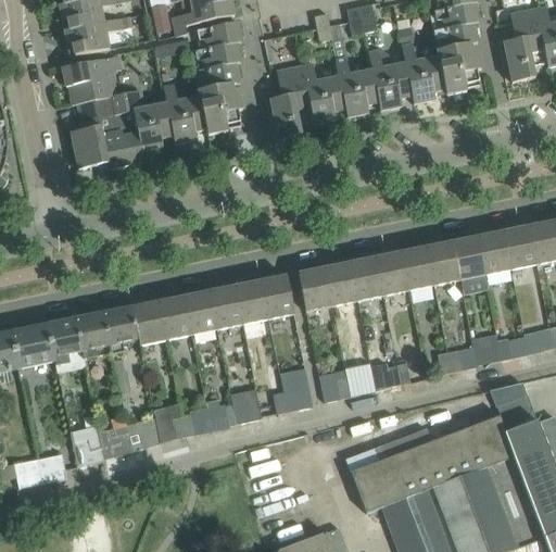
[(67,19),(68,26),(104,20),(103,20),(101,5),(118,1),(118,0),(70,0),(64,1),(59,2),(62,20),(67,19)]
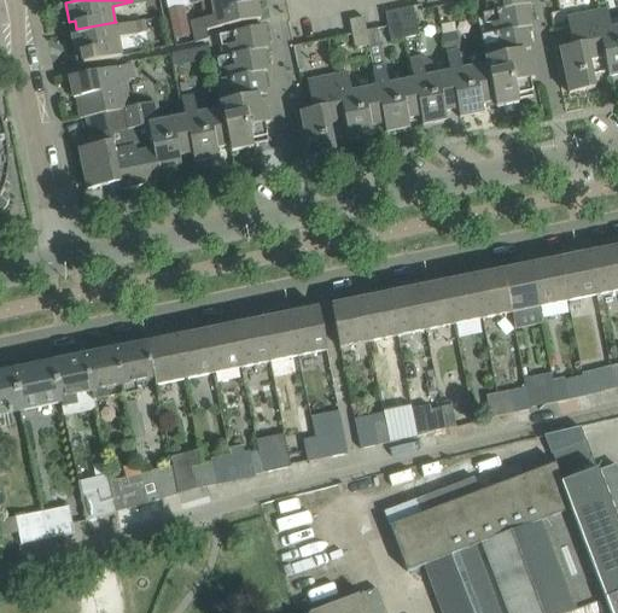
[(202,0),(205,15),(191,17),(194,39),(208,35),(205,27),(261,15),(257,0),(202,0)]
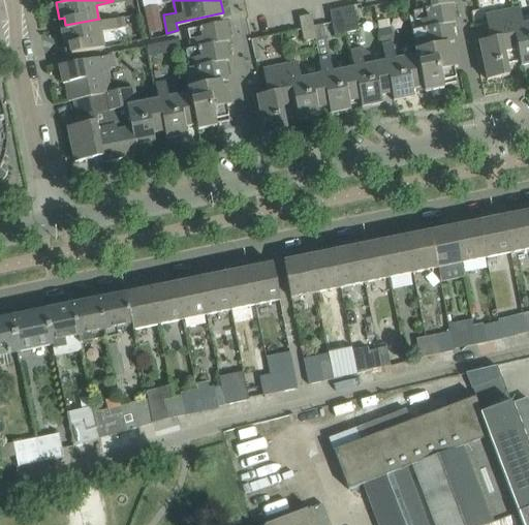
[(450,21),(456,20),(452,1),(457,0),(452,0),(416,7),(415,7),(410,8),(413,27),(414,28),(450,21)]
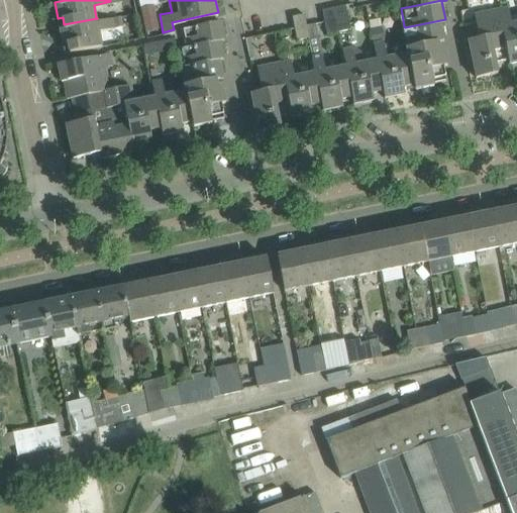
[(345,2),(332,5),(337,29),(350,26),(345,2)]
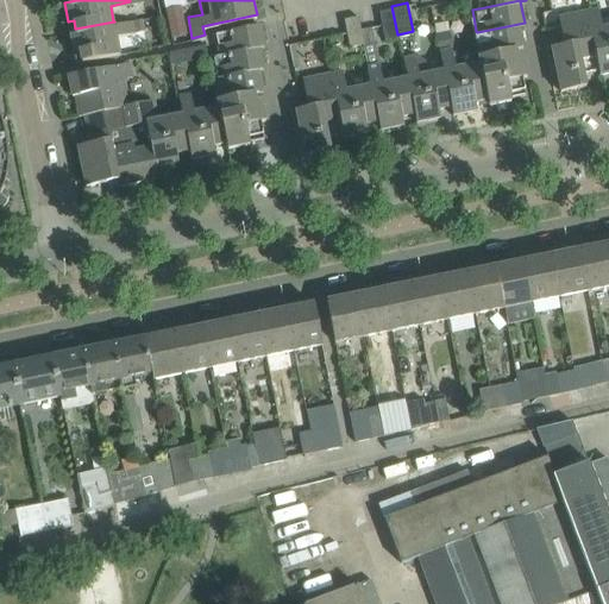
[(608,2),(586,7),(598,68),(600,71),(608,69),(608,2)]
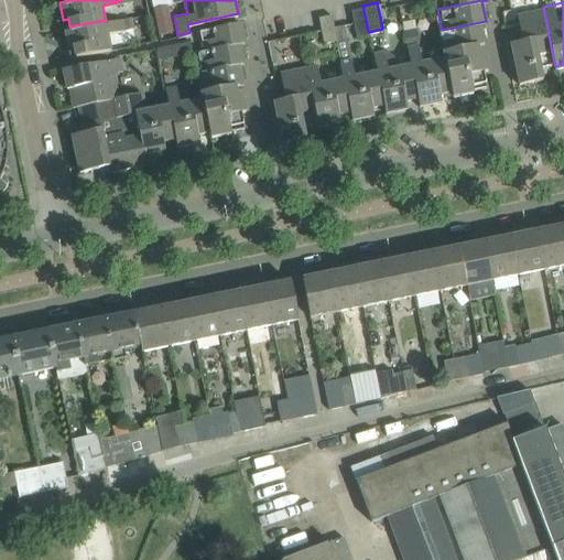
[(368,32),(362,6),(351,8),(357,34),(368,32)]
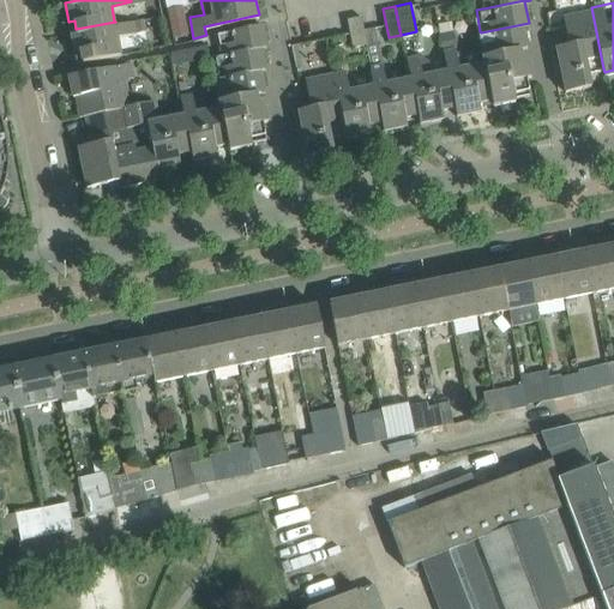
[(603,68),(591,7),(563,13),(569,42),(555,44),(565,89),(590,84),(588,71),(603,68)]
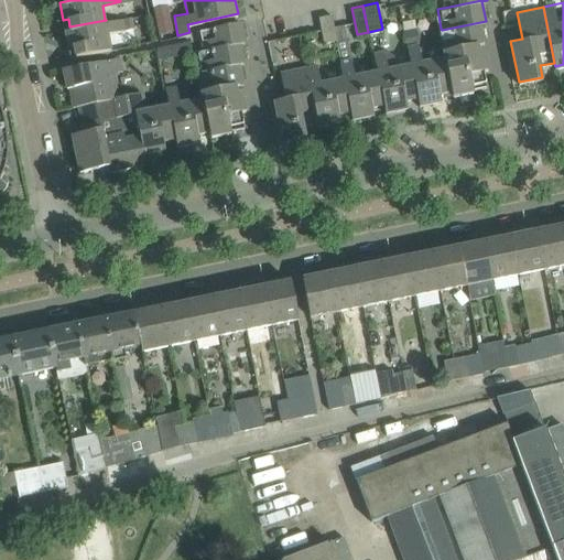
[(324,41),(337,38),(336,33),(334,24),(332,12),(318,14),(324,41)]
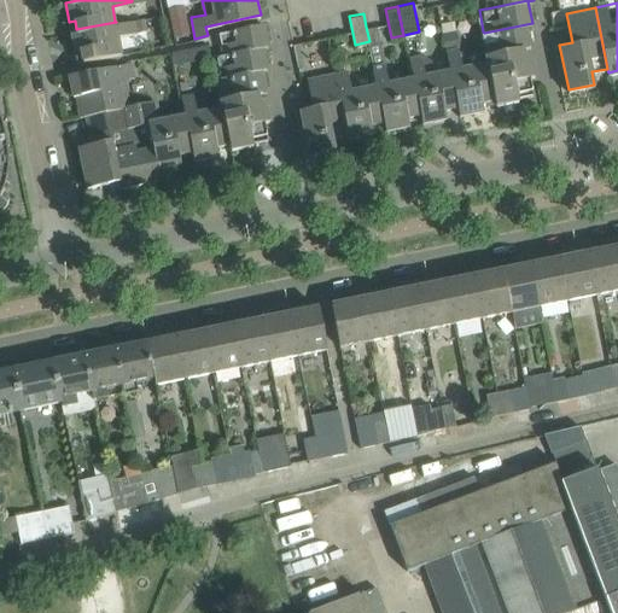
[(116,22),(76,29),(77,30),(71,31),(75,50),(81,48),(83,59),(106,56),(121,52),(117,34),(146,28),(144,16),(115,22),(116,22)]
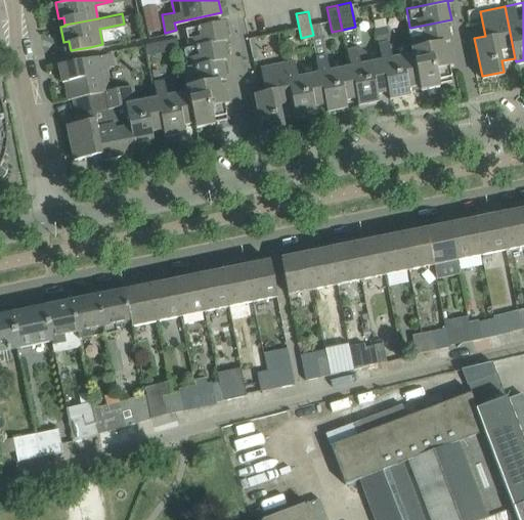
[(159,17),(145,20),(147,29),(161,27),(159,17)]
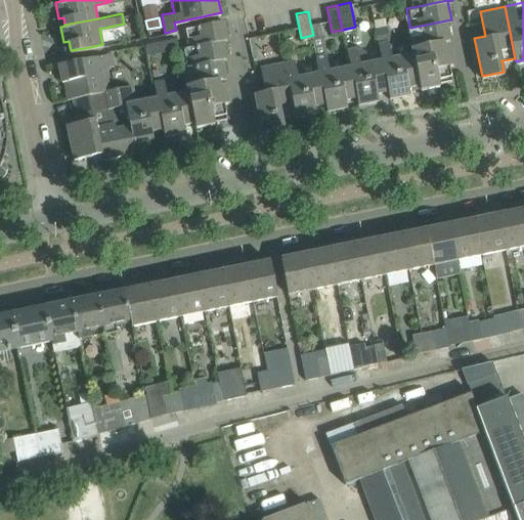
[(222,39),(223,39),(227,38),(223,18),(185,27),(188,45),(222,39)]
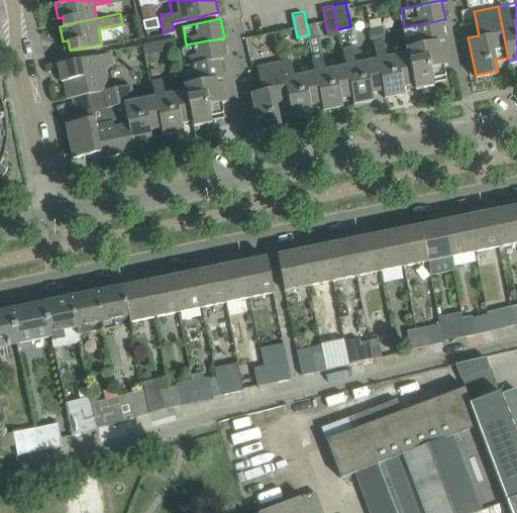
[(317,28),(315,20),(306,22),(308,30),(317,28)]
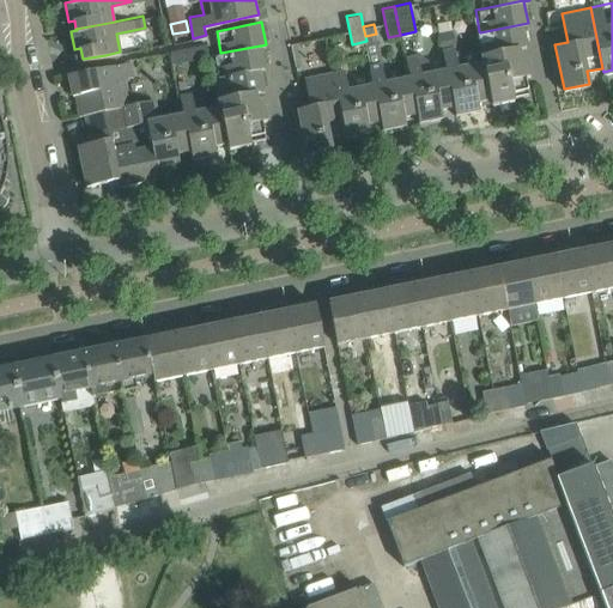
[(481,54),(519,47),(527,46),(522,24),(480,32),(479,31),(478,32),(481,54)]
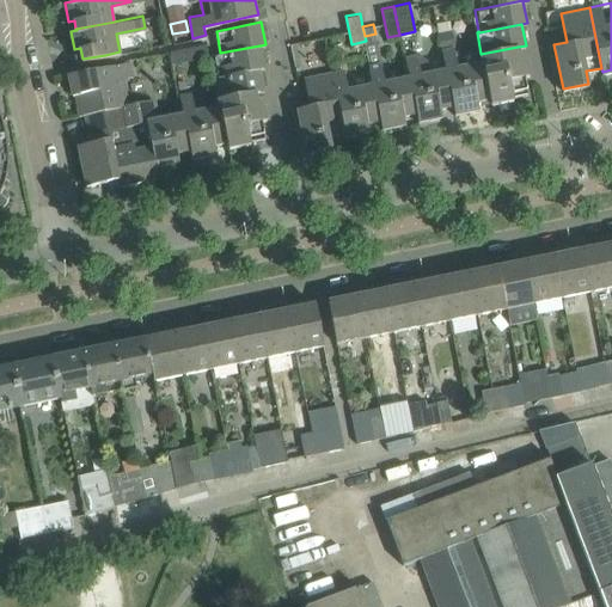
[(451,29),(436,32),(440,48),(451,46),(454,44),(451,29)]
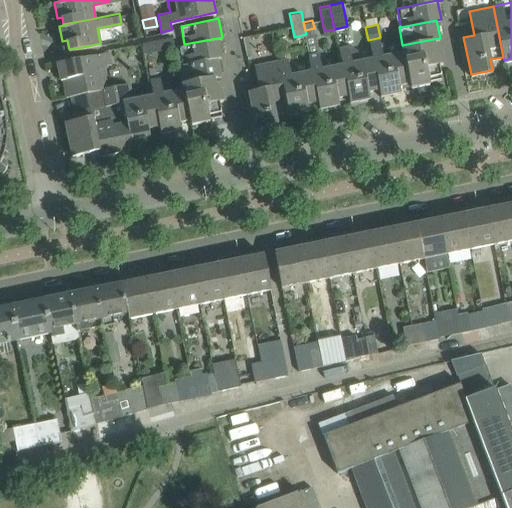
[(171,35),(157,37),(159,49),(173,46),(171,35)]
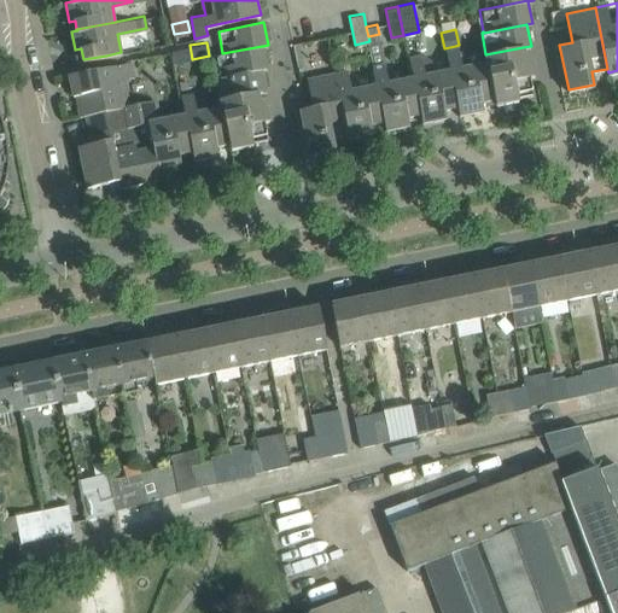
[(222,77),(261,69),(267,68),(263,46),(262,46),(222,53),(217,53),(222,77)]
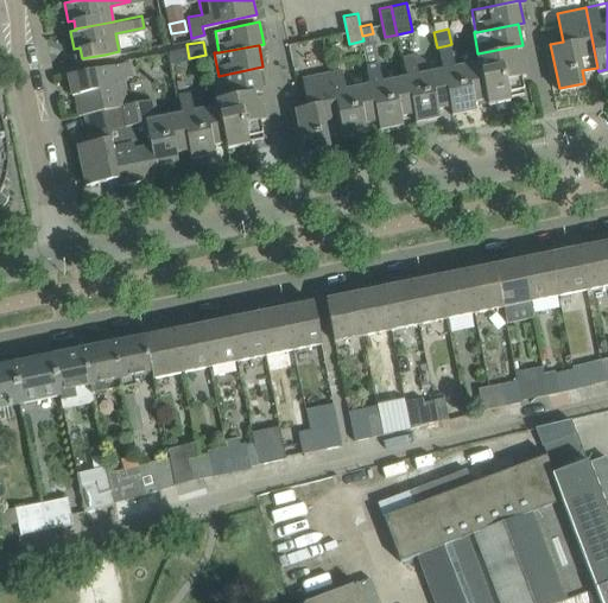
[(442,67),(449,103),(450,103),(451,112),(475,107),(474,99),(486,96),(479,59),(451,64),(448,45),(437,48),(441,67),(442,67)]
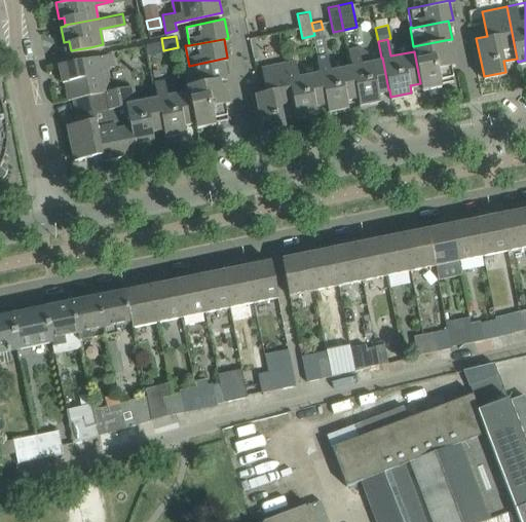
[(414,51),(420,83),(421,88),(441,84),(441,82),(454,79),(451,65),(455,64),(452,51),(447,52),(445,40),(413,46),(414,51)]
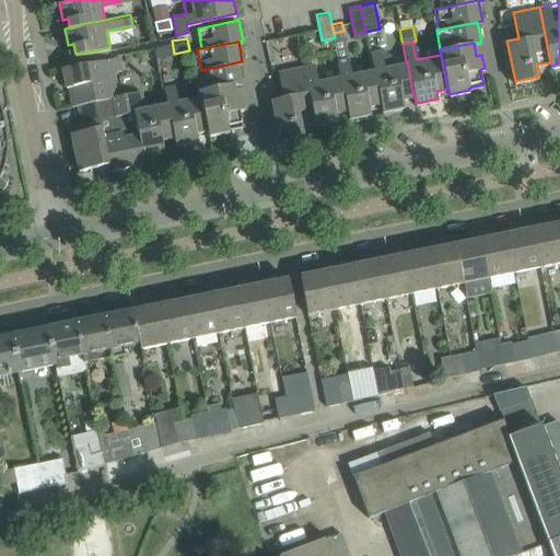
[(373,68),(381,102),(383,109),(405,105),(403,97),(413,95),(407,61),(406,61),(394,65),(392,53),(386,49),(380,50),(380,49),(369,51),(372,68),(373,68)]
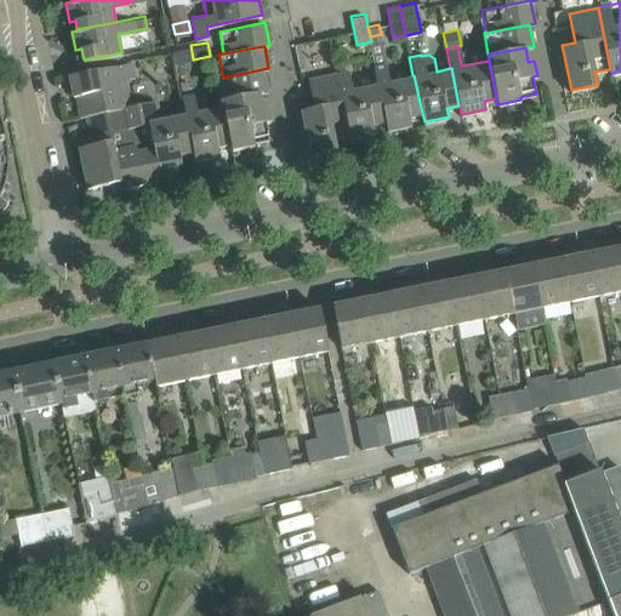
[(131,61),(121,62),(125,78),(134,75),(131,61)]
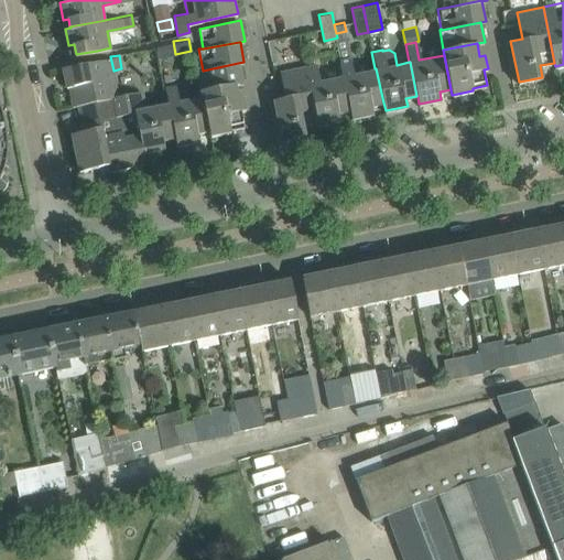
[(337,57),(342,75),(343,75),(350,109),(351,118),(373,114),(372,105),(383,103),(376,68),(375,68),(351,74),(348,55),(337,57)]
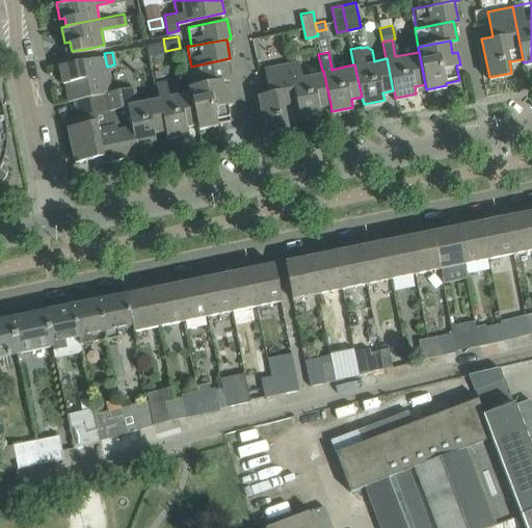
[(69,99),(74,98),(111,90),(107,67),(104,53),(59,62),(62,81),(68,80),(69,85),(67,86),(69,99)]
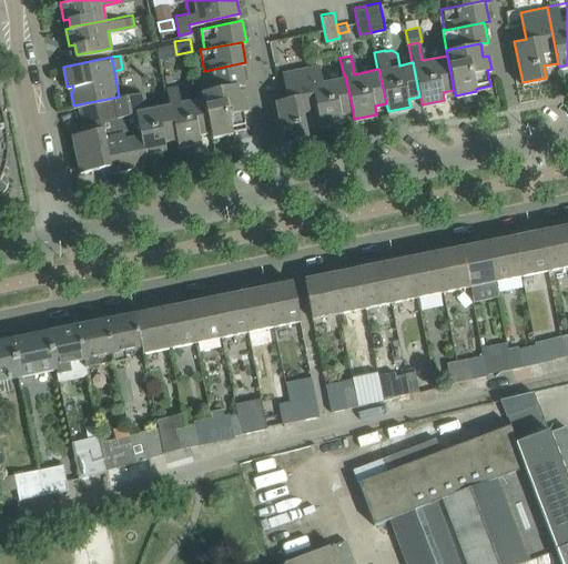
[(203,91),(236,84),(244,83),(240,63),(204,71),(199,72),(203,91)]
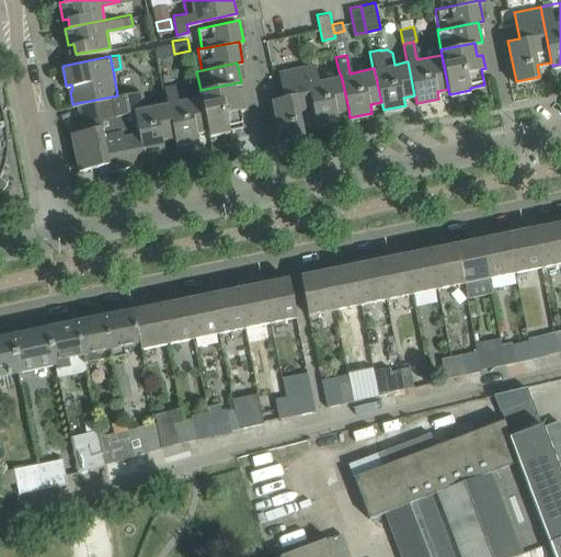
[(312,63),(304,65),(316,120),(317,124),(338,120),(336,112),(348,109),(341,75),(340,75),(317,80),(312,63)]
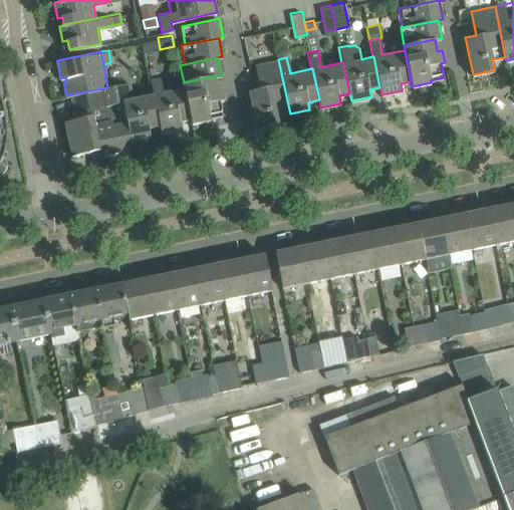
[(289,109),(278,59),(255,64),(260,87),(249,89),(257,128),(278,122),(276,112),(289,109)]
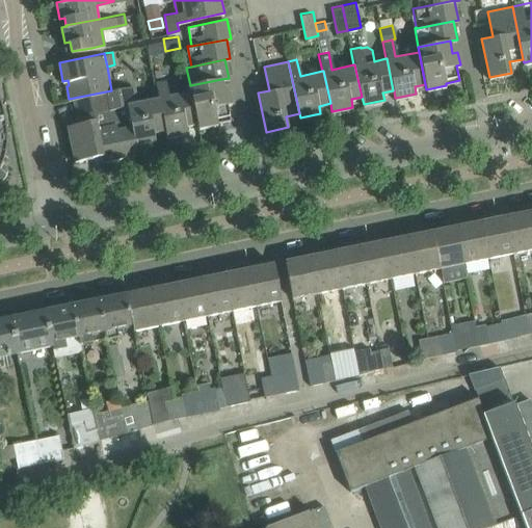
[(166,129),(165,129),(166,136),(187,132),(186,125),(197,123),(197,122),(191,90),(169,95),(166,77),(156,79),(160,97),(166,129)]
